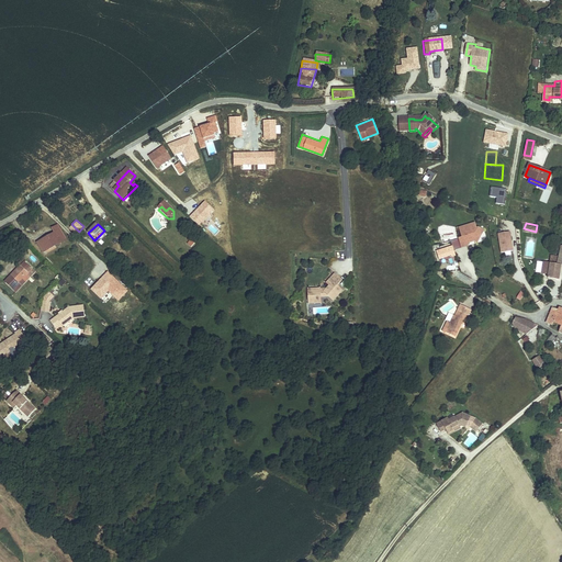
[(482,237),(480,228),(478,229),(476,224),(460,227),(462,237),(459,238),(462,248),(468,246),(468,243),(473,242),(478,244),(482,237)]
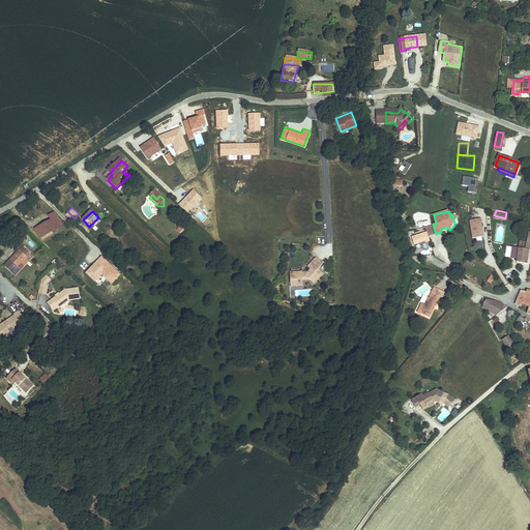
[(35,229),(40,238),(62,227),(56,213),(50,216),(52,221),(35,229)]
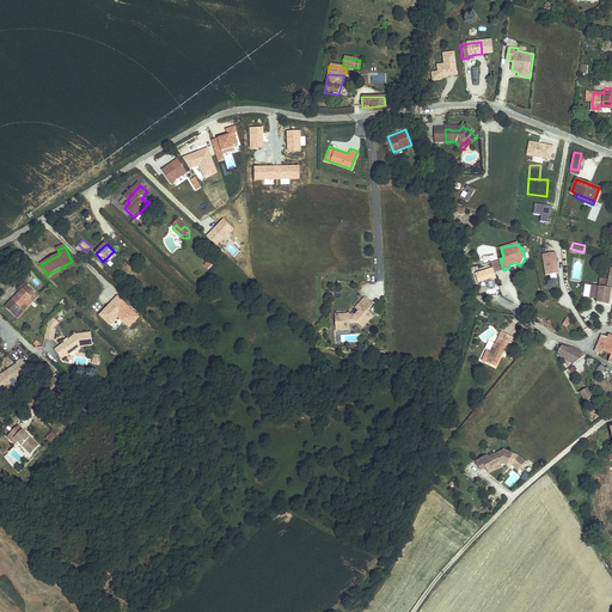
[(57,250),(38,259),(41,264),(60,255),(57,250)]
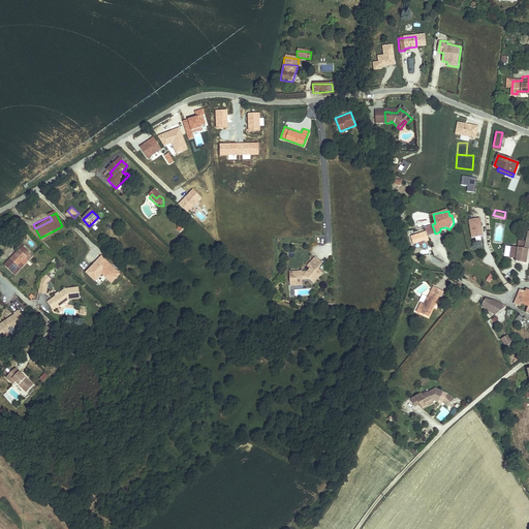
[(471,237),(484,236),(480,218),(468,220),(471,237)]
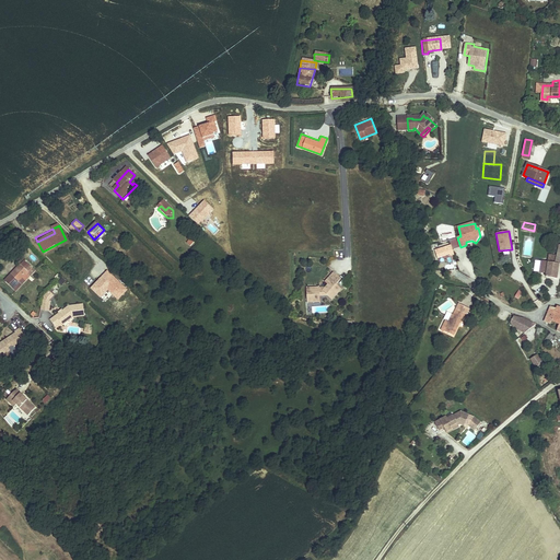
[(546,271),(546,276),(557,278),(559,264),(559,244),(557,256),(549,255),(548,261),(541,259),(539,270),(546,271)]
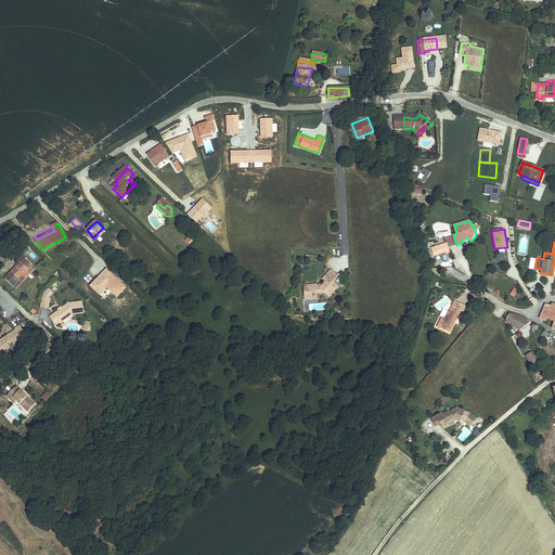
[(16,289),(35,268),(22,257),(16,263),(17,265),(4,280),(16,289)]
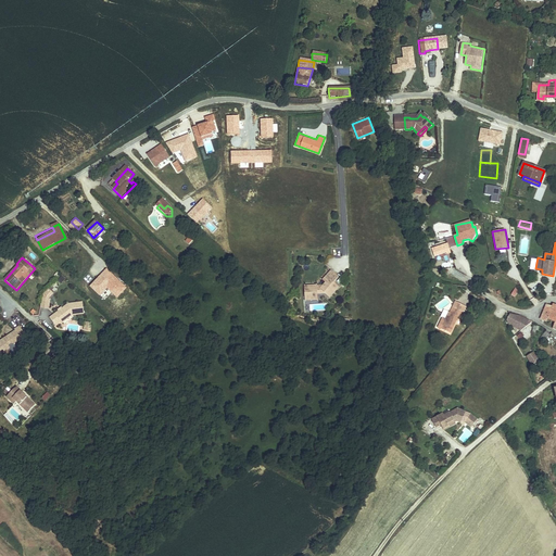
[(340,287),(335,281),(339,277),(332,270),(324,279),(327,282),(325,285),(321,288),(318,289),(314,286),(306,286),(307,300),(319,299),(319,294),(326,292),(330,297),(340,287)]
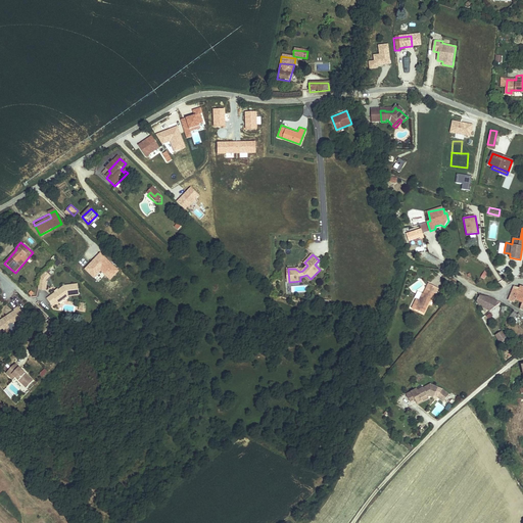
[(41,272),(39,289),(47,290),(48,273),(41,272)]
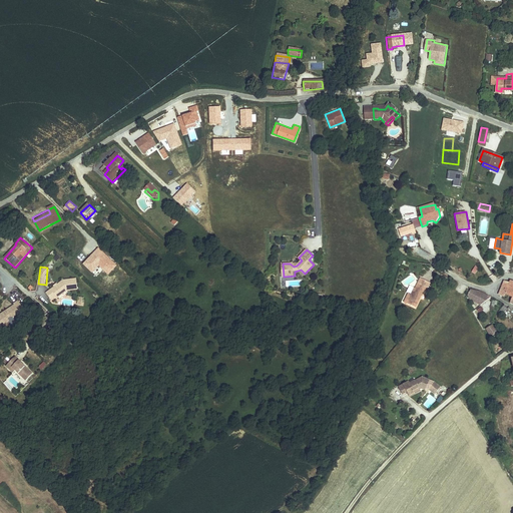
[(429,282),(420,276),(417,281),(426,287),(429,282)]
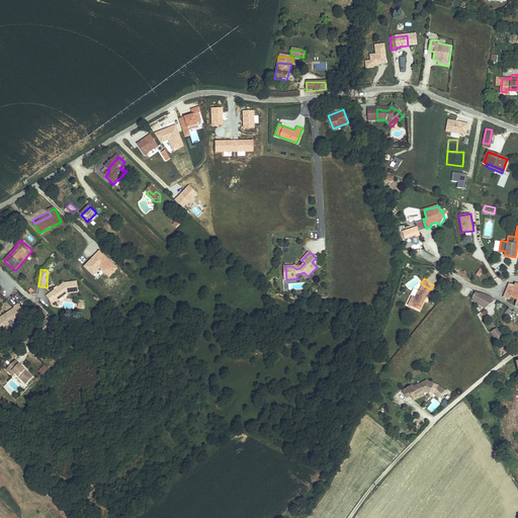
[(24,287),(30,292),(35,286),(29,281),(24,287)]
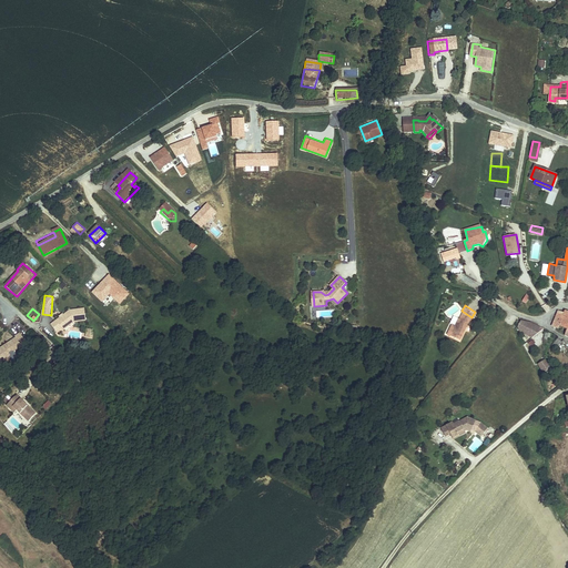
[(87,322),(84,310),(70,312),(63,316),(61,318),(51,325),(57,333),(62,328),(61,326),(64,324),(67,326),(73,322),(74,323),(87,322)]
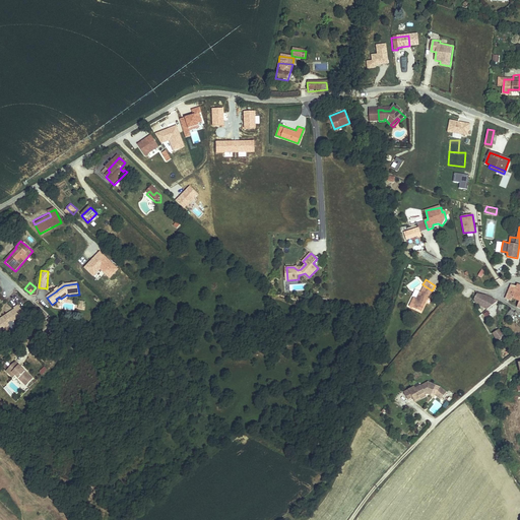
[(413,296),(411,295),(406,302),(418,309),(428,294),(429,295),(432,290),(423,284),(419,288),(418,287),(414,293),(413,296)]
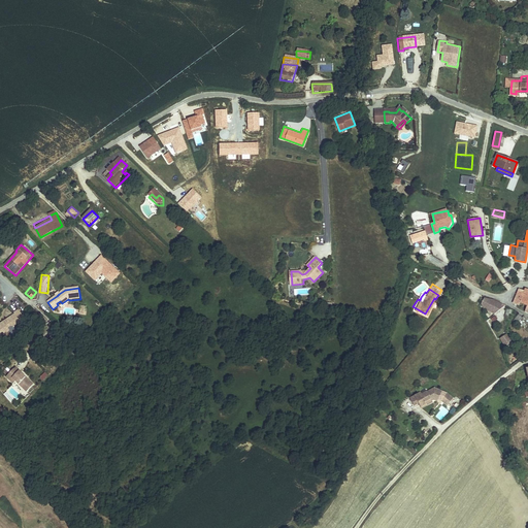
[(515,301),(519,303),(521,300),(525,291),(520,289),(515,301)]
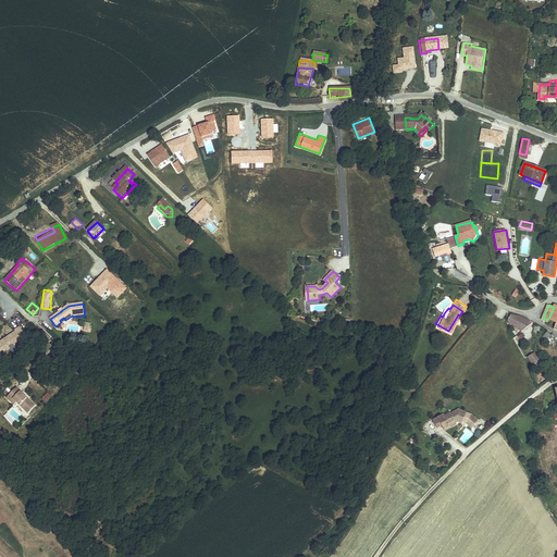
[(9,318),(16,325),(24,318),(17,310),(9,318)]
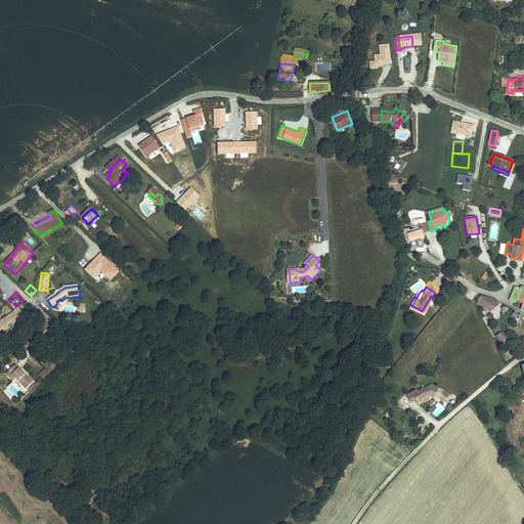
[(476,304),(493,312),(498,301),(481,293),(476,304)]
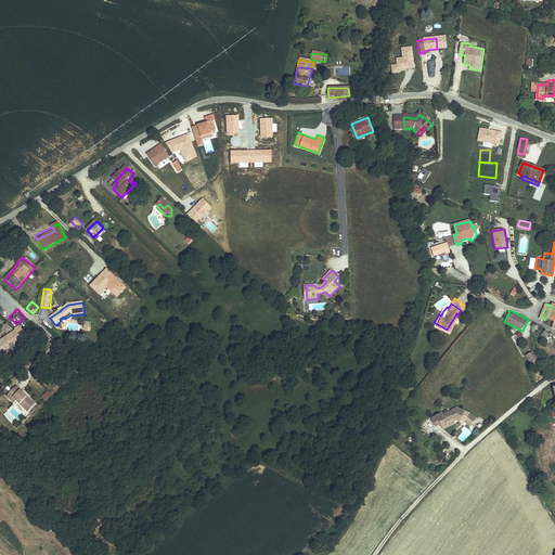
[(63,323),(73,315),(72,314),(65,319),(63,317),(60,319),(61,321),(63,323)]
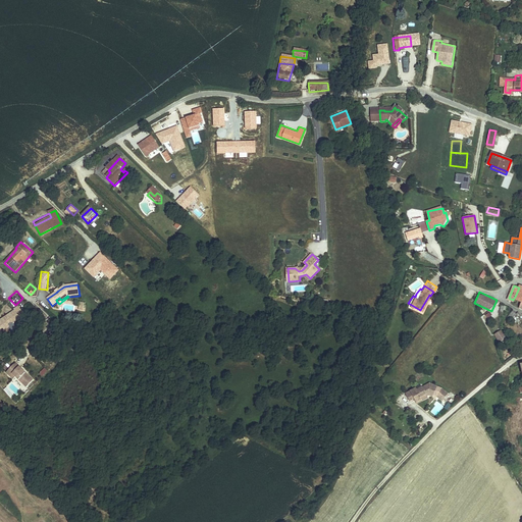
[(20,319),(19,317),(23,314),(18,308),(14,310),(15,312),(7,317),(8,319),(5,320),(4,319),(0,321),(0,331),(0,332),(4,329),(6,331),(10,328),(8,325),(9,324),(11,323),(12,325),(20,319)]
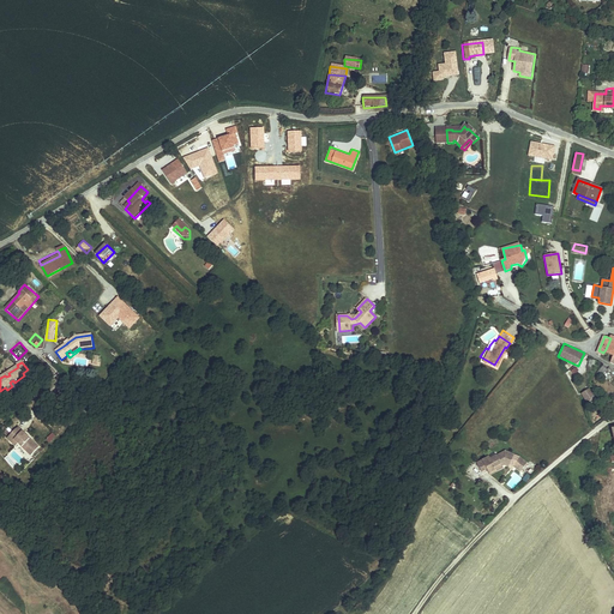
[(597,398),(591,387),(583,393),(590,403),(597,398)]
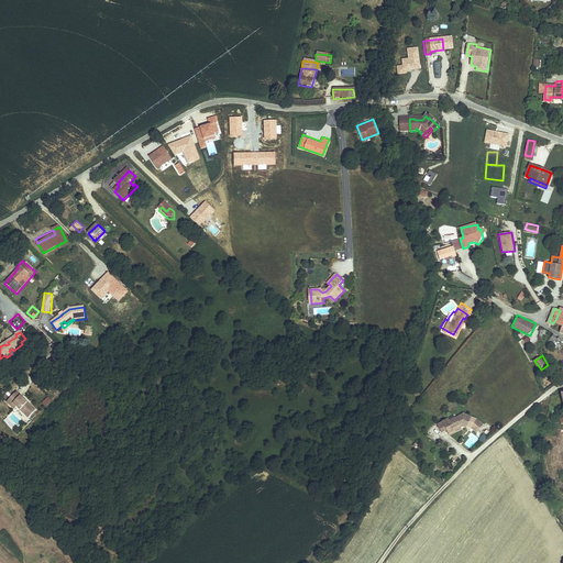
[(36,411),(30,405),(29,406),(28,405),(29,404),(17,393),(10,400),(14,405),(11,407),(15,410),(18,408),(30,419),(36,411)]
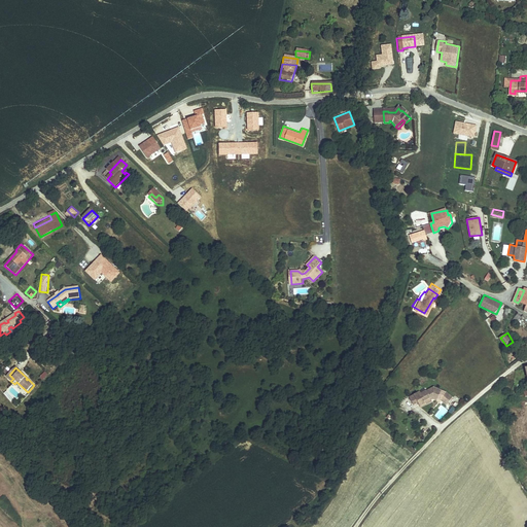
[(419,402),(422,408),(428,405),(426,399),(431,396),(434,399),(435,400),(441,391),(434,388),(421,395),(420,393),(410,398),(414,406),(419,402)]
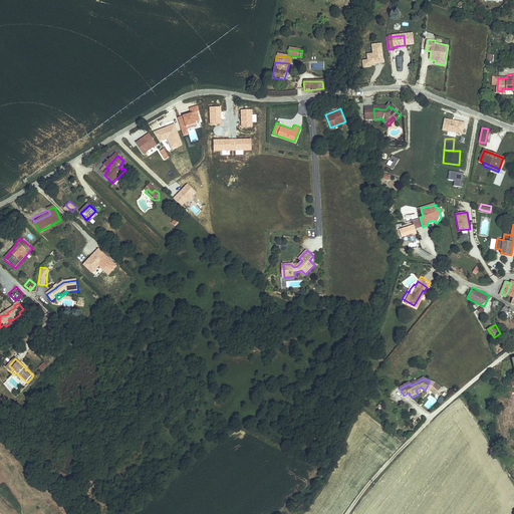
[(436,383),(431,391),(437,396),(442,389),(436,383)]
